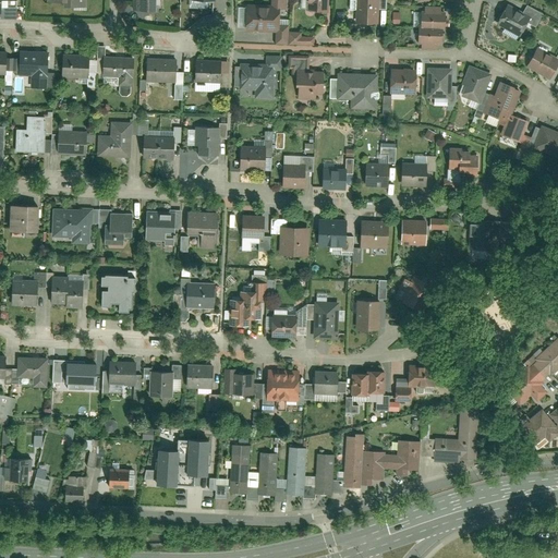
[(159,0),(133,0),(133,10),(160,10),(159,0)]
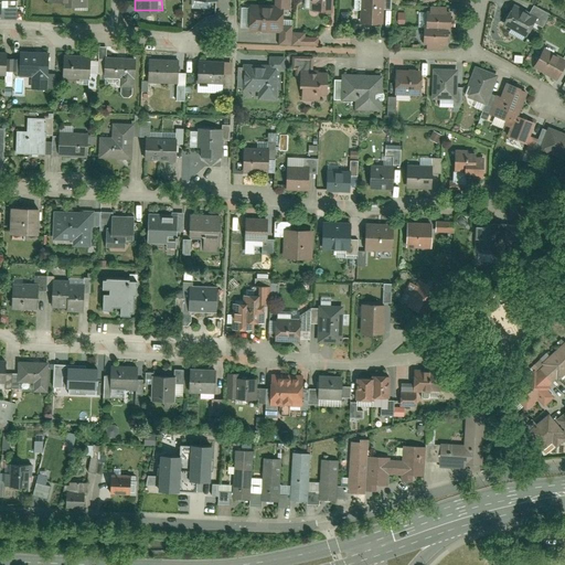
[(330,10),(330,0),(311,0),(311,11),(330,10)]
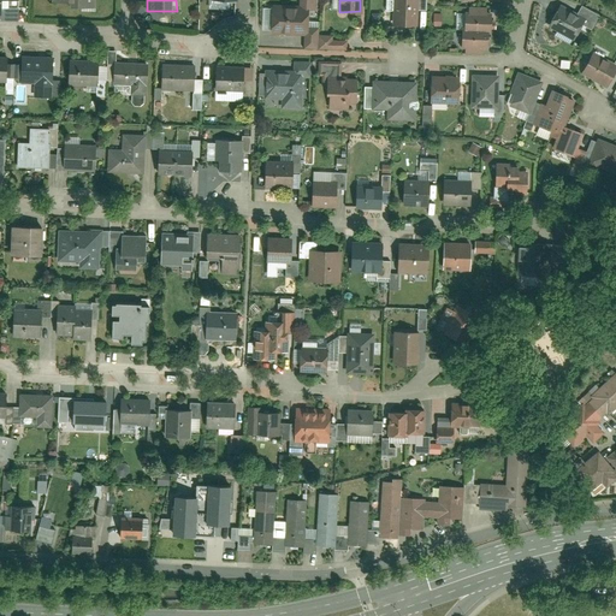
[(416,0),(391,0),(390,24),(415,25),(416,0)]
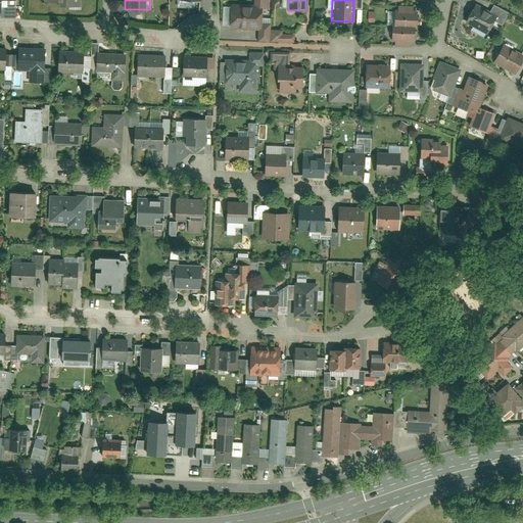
[(476,4),(466,22),(489,34),(497,16),(476,4)]
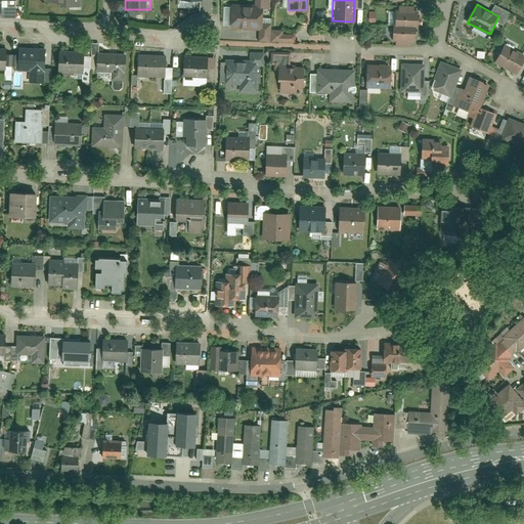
[(260,28),(261,7),(232,6),(232,27),(260,28)]
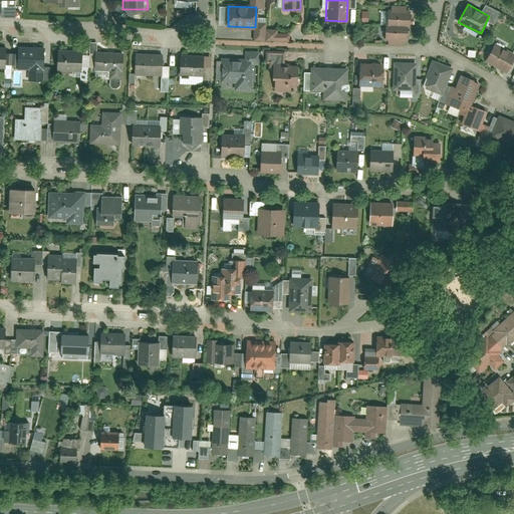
[(411,7),(390,7),(390,26),(386,26),(386,42),(407,42),(407,26),(411,26),(411,7)]
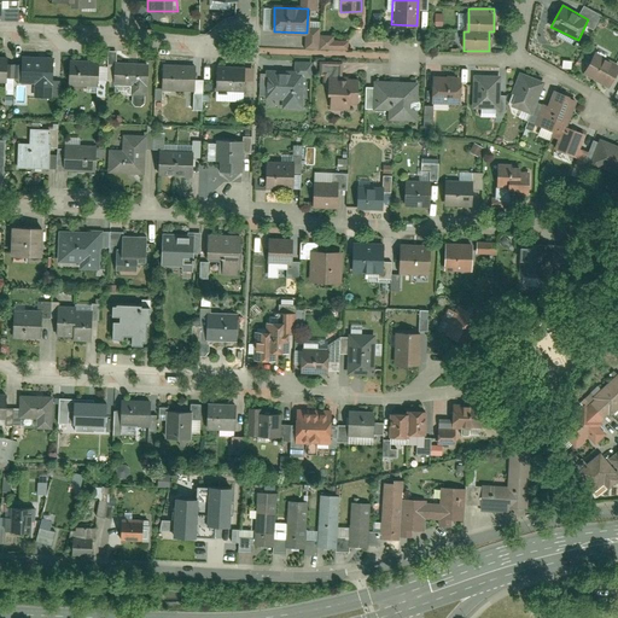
[(617,65),(593,54),(583,75),(610,88),(617,71),(617,65)]
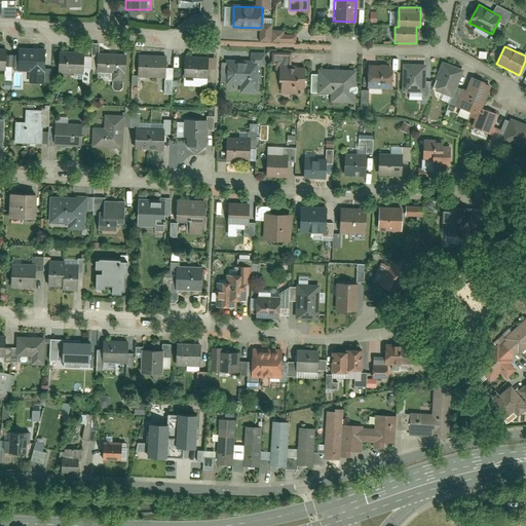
[(16,48),(16,71),(29,70),(30,83),(44,82),(44,48),(16,48)]
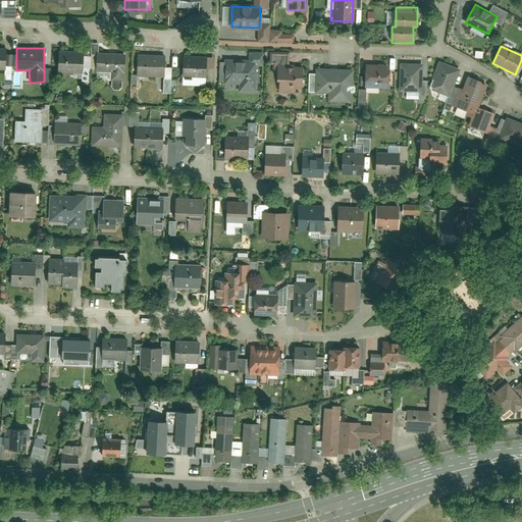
[(475,50),(474,57),(482,58),(483,51),(475,50)]
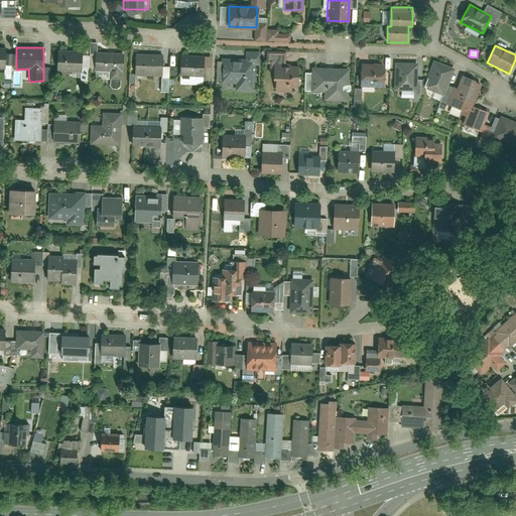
[(57,50),(56,71),(82,72),(83,52),(57,50)]
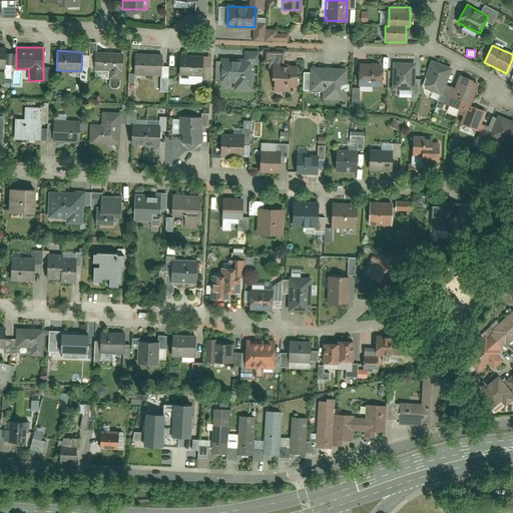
[(95,51),(94,69),(108,70),(108,79),(122,80),(123,52),(95,51)]
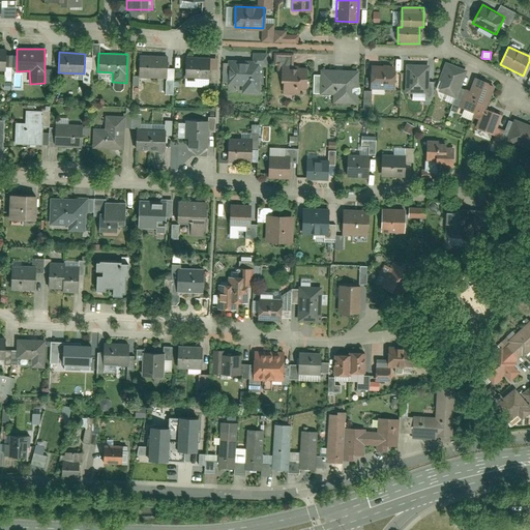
[(261,94),(261,67),(267,67),(267,53),(254,53),(254,61),(229,61),(229,84),(242,84),(242,94),(261,94)]
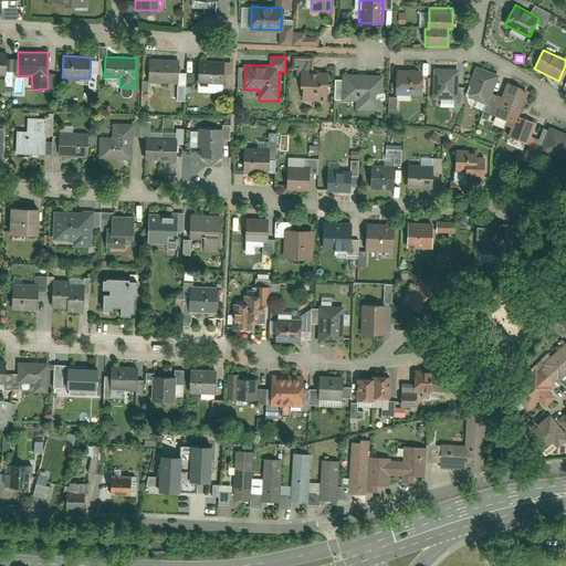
[(149,82),(177,83),(178,59),(150,58),(149,82)]
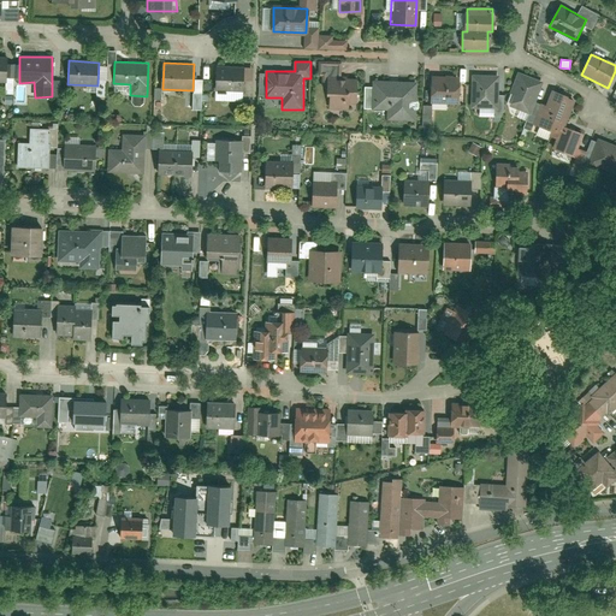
[(357,107),(357,78),(339,78),(341,63),(319,63),(319,75),(323,75),(323,84),(329,84),(329,106),(357,107)]
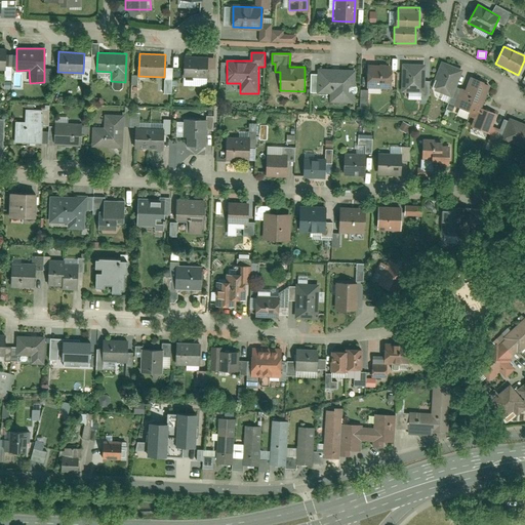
[(207,79),(207,57),(184,57),(183,79),(207,79)]
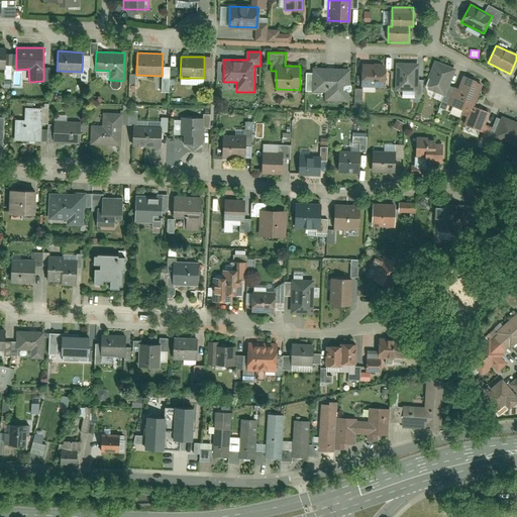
[(454,69),(436,63),(428,89),(447,95),(454,69)]
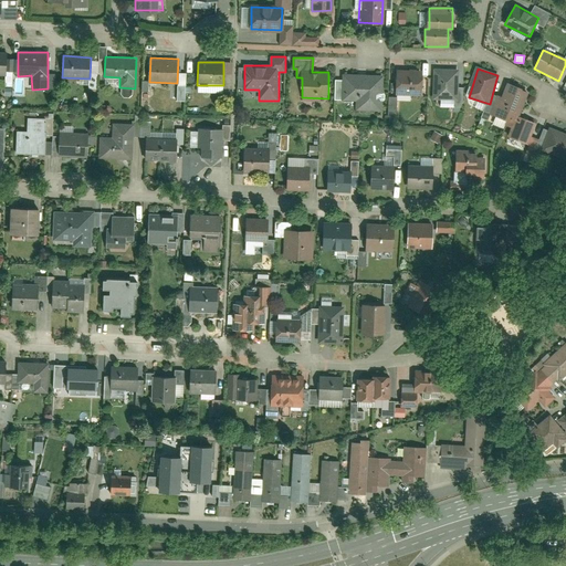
[(423,95),(423,71),(396,71),(396,95),(423,95)]
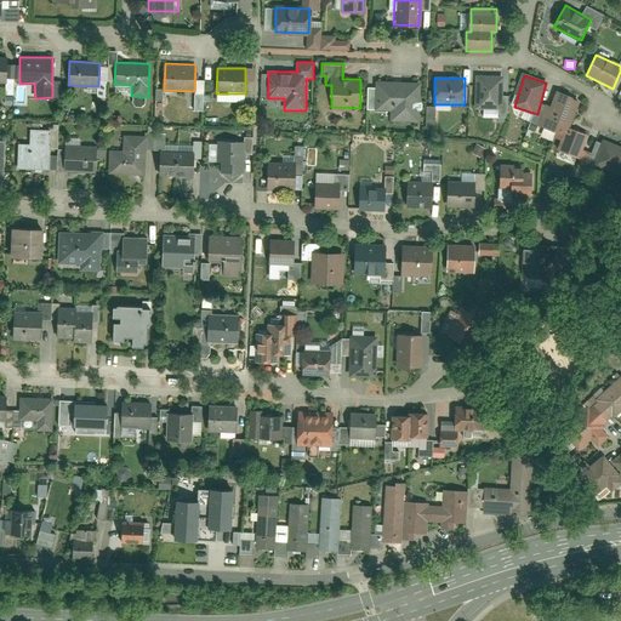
[(474,109),(505,109),(503,78),(474,78),(474,109)]
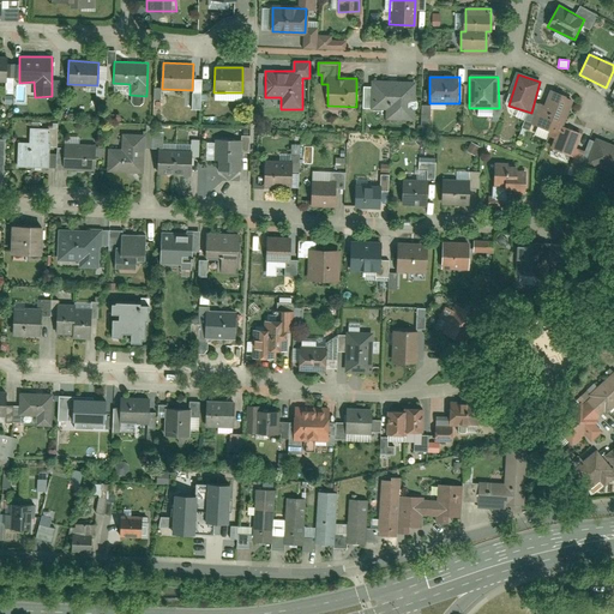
[(415,120),(416,82),(371,80),(369,108),(386,109),(385,120),(415,120)]
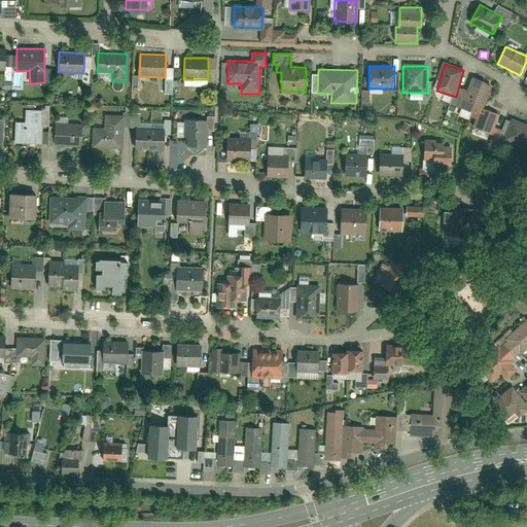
[(471,126),(491,134),(498,114),(483,108),(491,86),(472,79),(468,91),(464,90),(458,105),(477,113),(471,126)]
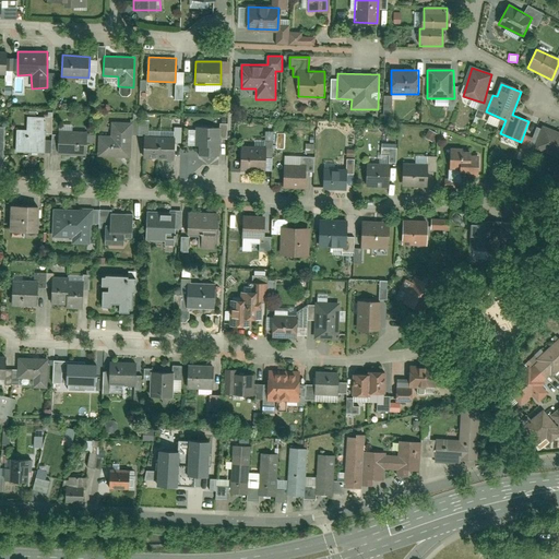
[(27,130),(16,130),(15,153),(44,153),(44,117),(27,117),(27,130)]
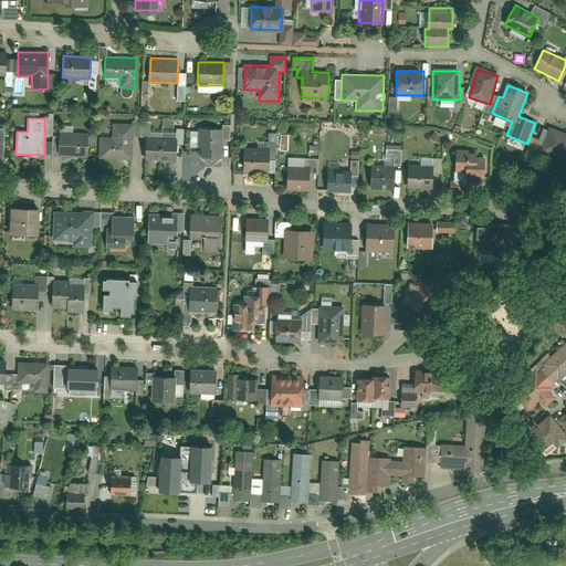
[(98,137),(98,158),(134,158),(134,123),(113,123),(113,137),(98,137)]
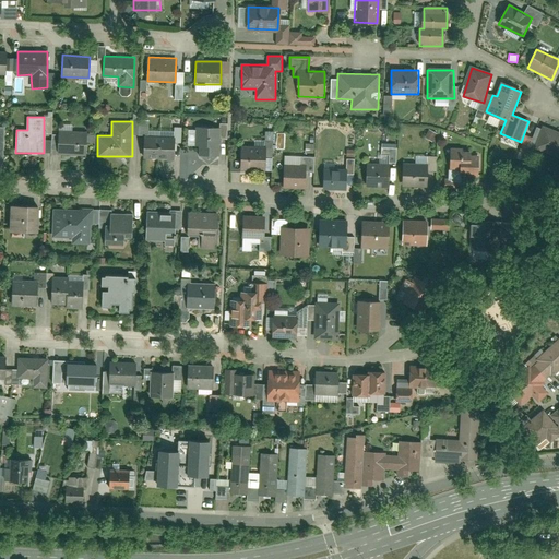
[(219,156),(219,127),(199,126),(198,155),(219,156)]
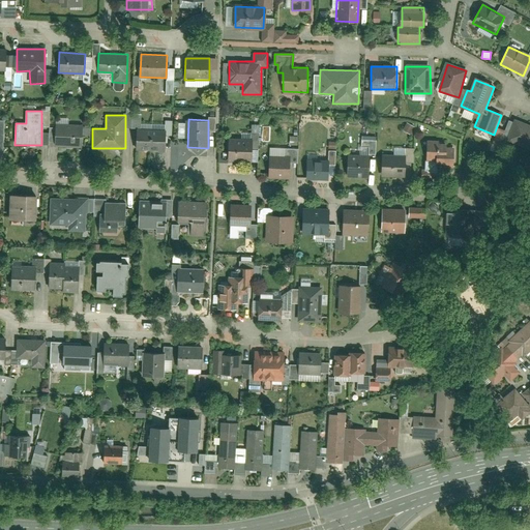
[(529,124),(514,119),(507,141),(529,148),(529,124)]
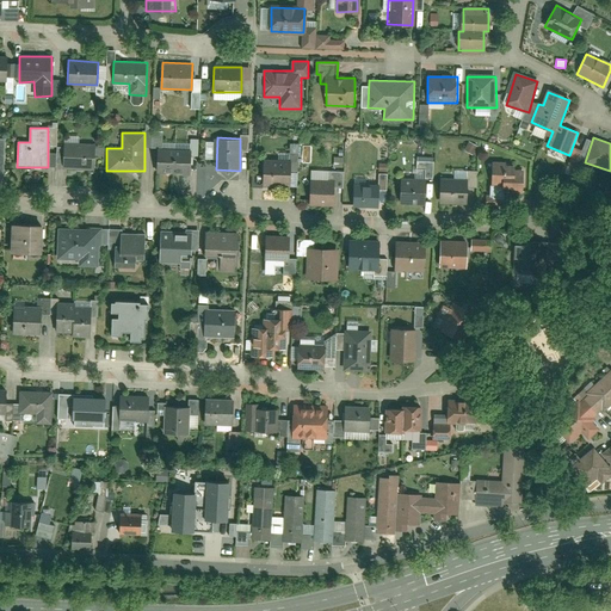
[(96,170),(96,143),(65,143),(65,168),(96,170)]
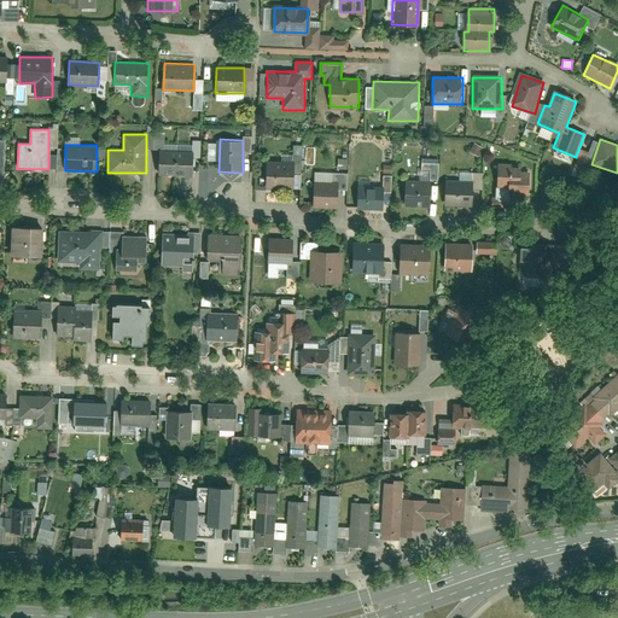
[(159,151),(158,174),(175,175),(176,151),(159,151)]
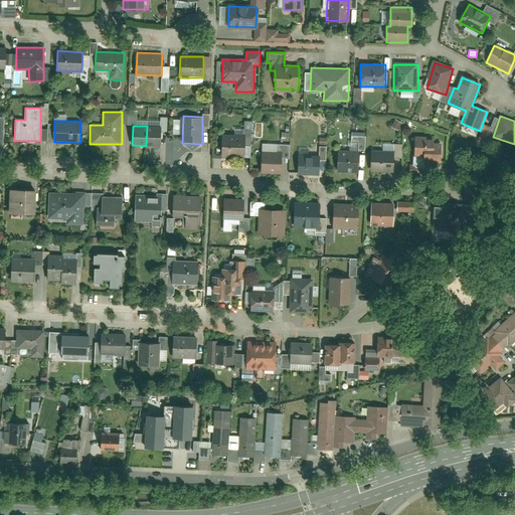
[(147,126),(146,146),(160,146),(160,127),(147,126)]
